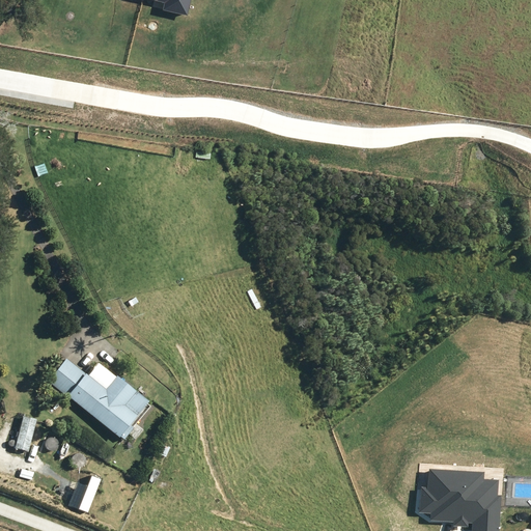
[(151,408),(149,406),(151,403),(118,378),(118,379),(100,364),(90,376),(67,360),(50,383),(120,439),(121,438),(126,441),(151,408)]
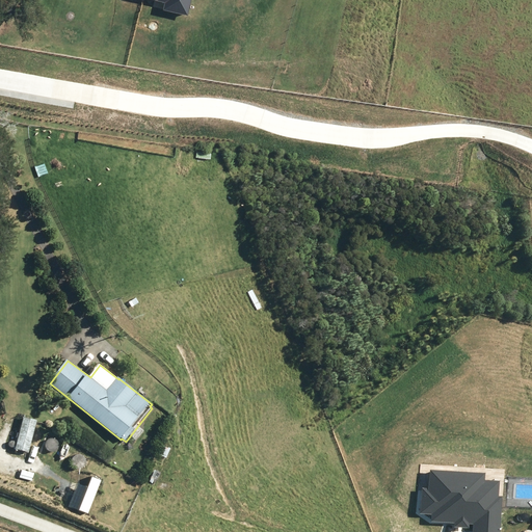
[(24,418),(16,449),(29,453),(38,422),(24,418)]
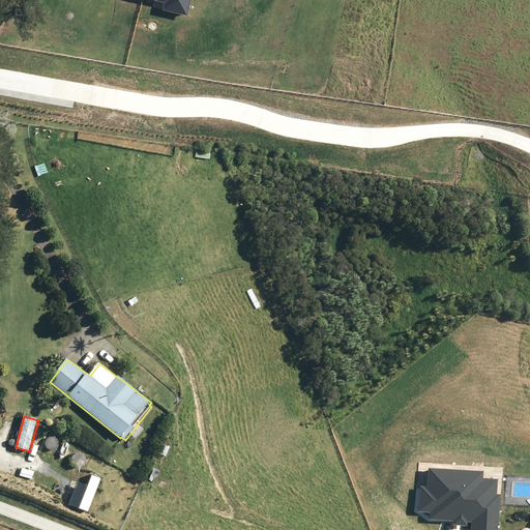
[(70,451),(63,447),(60,452),(67,457),(70,451)]
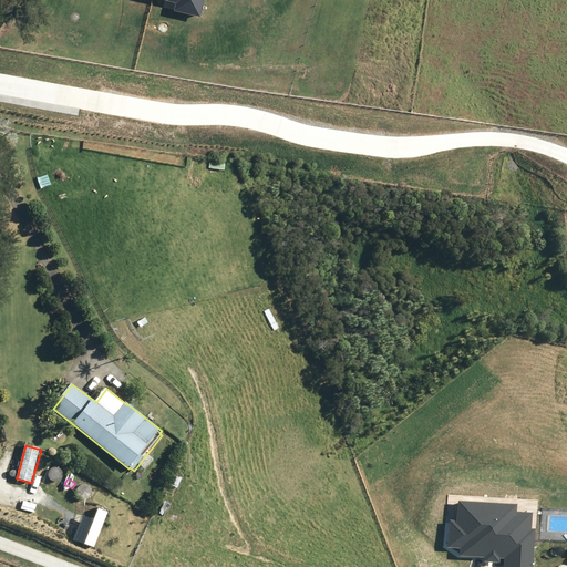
[(57,540),(45,546),(48,548),(50,547),(51,550),(58,547),(55,544),(58,543),(57,540)]
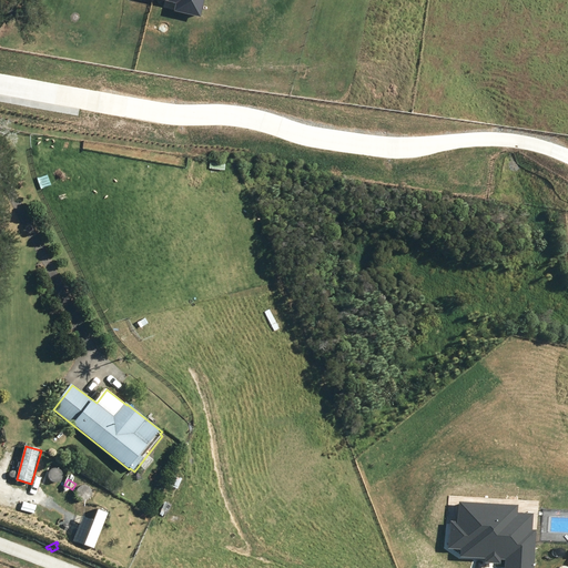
[(37,567),(0,556),(0,567),(37,567)]
